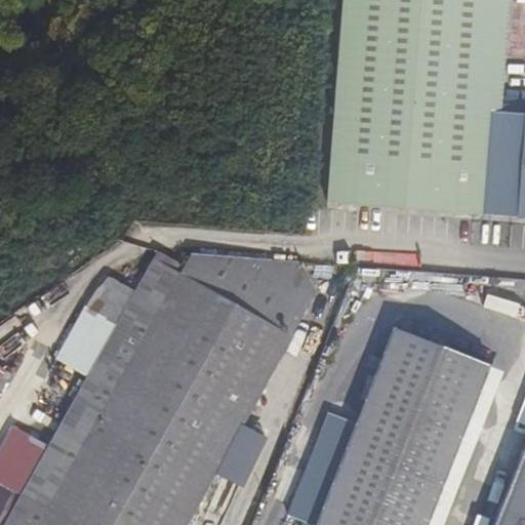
[(359,206),(478,215),(486,111),(494,0),(341,0),(326,203),(330,204),(329,221),(358,224),(359,206)]
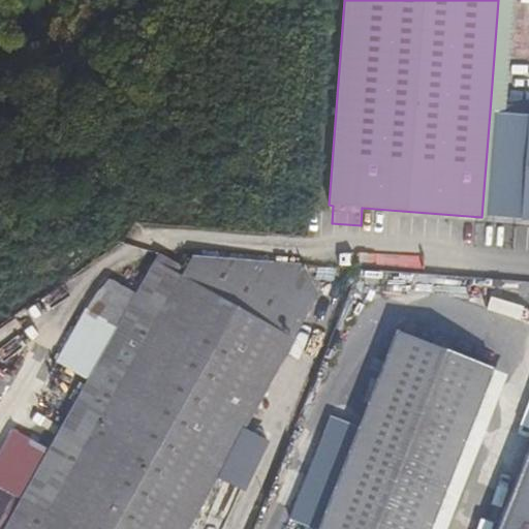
[(528,115),(490,112),(481,217),(528,220),(528,115)]
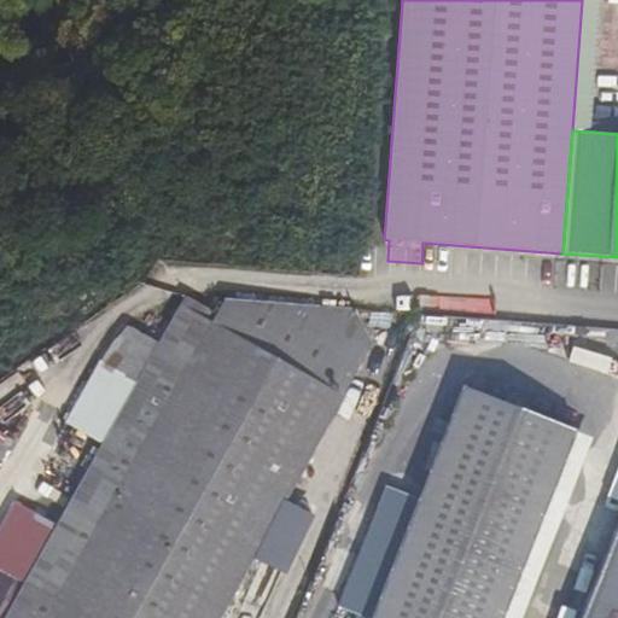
[(211,321),(217,313),(186,295),(181,304),(211,321)]
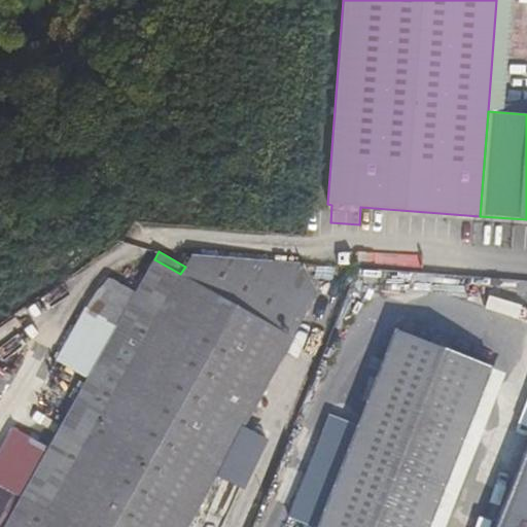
[(186,526),(318,293),(303,264),(194,254),(185,267),(180,274),(154,259),(134,295),(116,326),(46,452),(35,470),(20,499),(2,526),(186,526)]
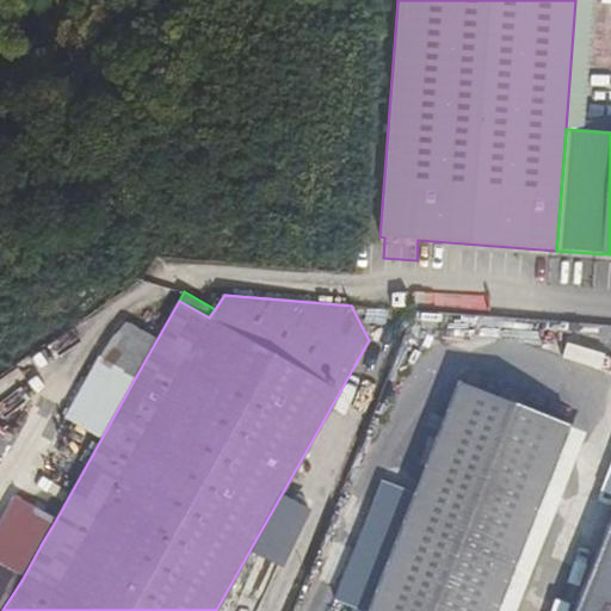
[(568,333),(579,333),(580,323),(568,322),(568,333)]
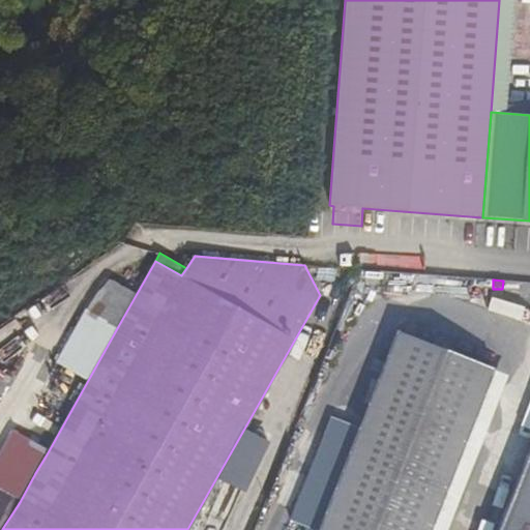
[(117,328),(135,297),(106,281),(88,312),(117,328)]
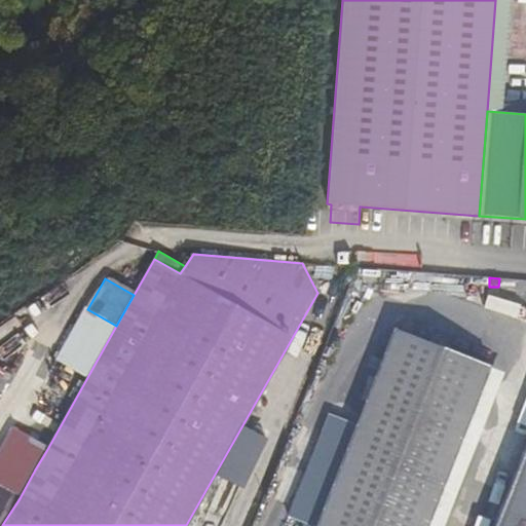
[(0,515),(12,495),(7,491),(3,488),(30,442),(46,451),(116,326),(87,309),(0,460),(0,515)]
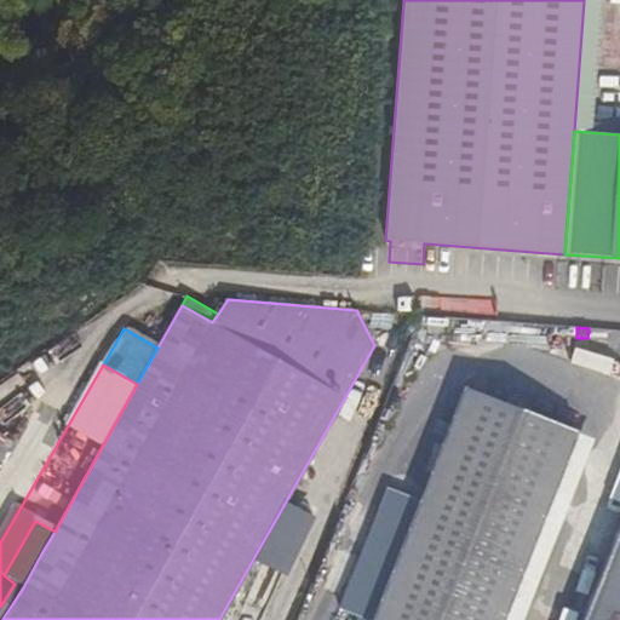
[(504,619),(579,434),(464,389),(372,619),(504,619)]
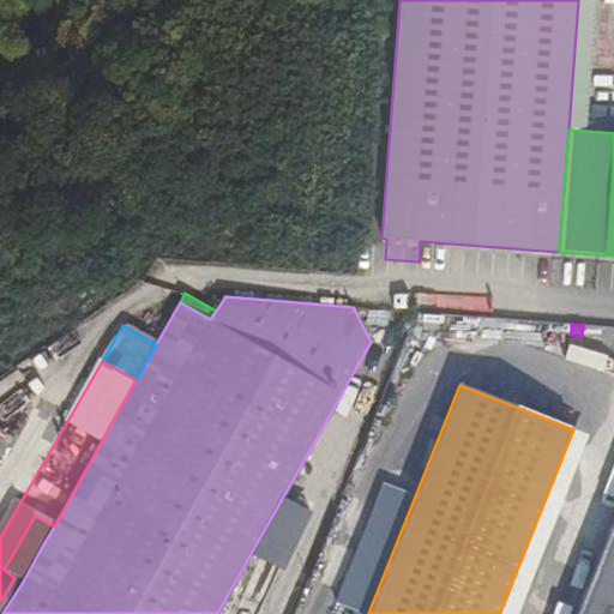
[(0,458),(13,439),(0,429),(0,458)]
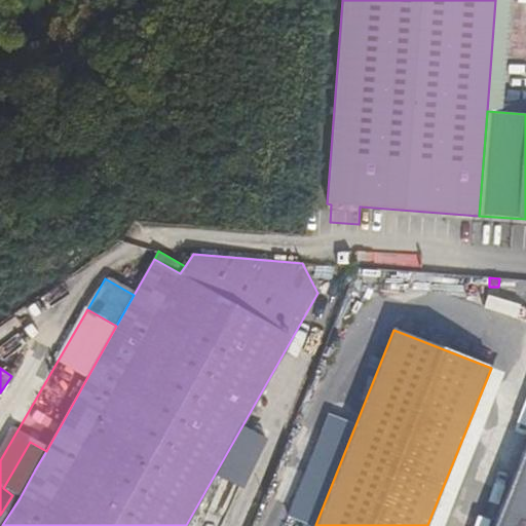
[(525,449),(494,525),(521,525),(525,516),(525,449)]
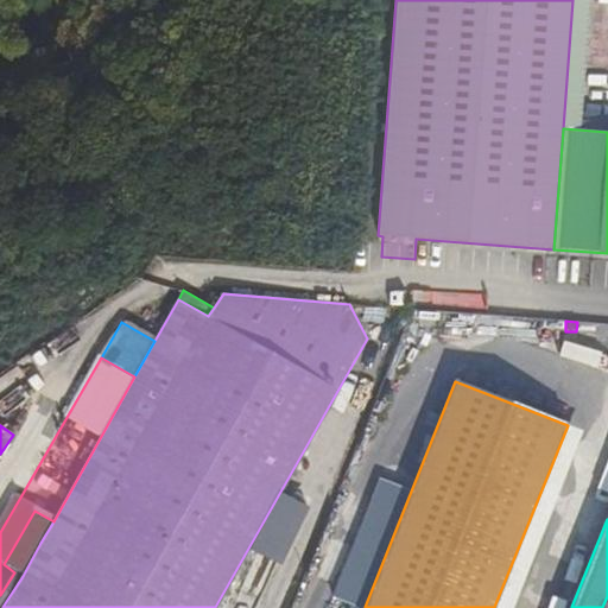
[(40,543),(27,534),(8,568),(14,572),(23,576),(40,543)]
